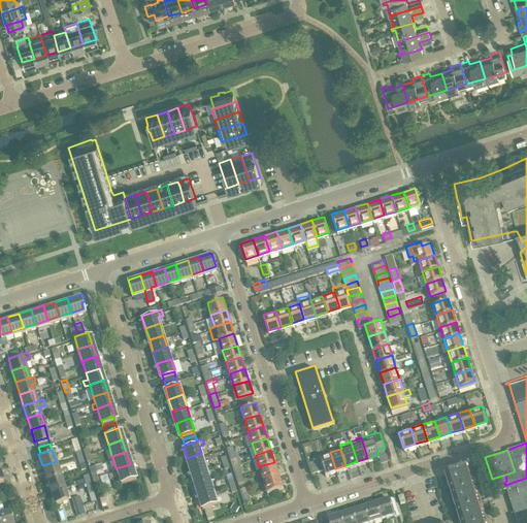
[(324,471),(335,468),(330,452),(317,456),(321,467),(323,466),(324,471)]
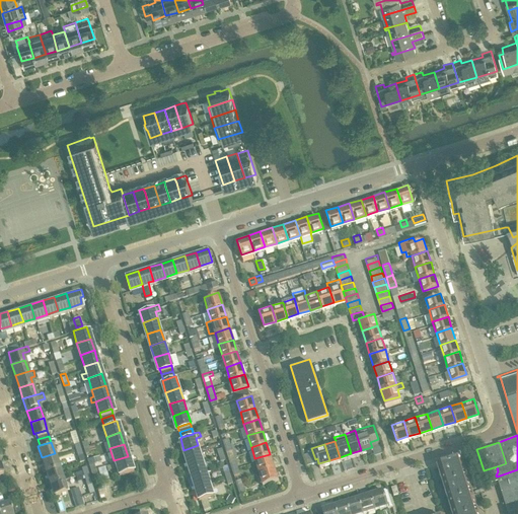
[(202,457),(201,457),(198,445),(183,450),(188,461),(202,457)]
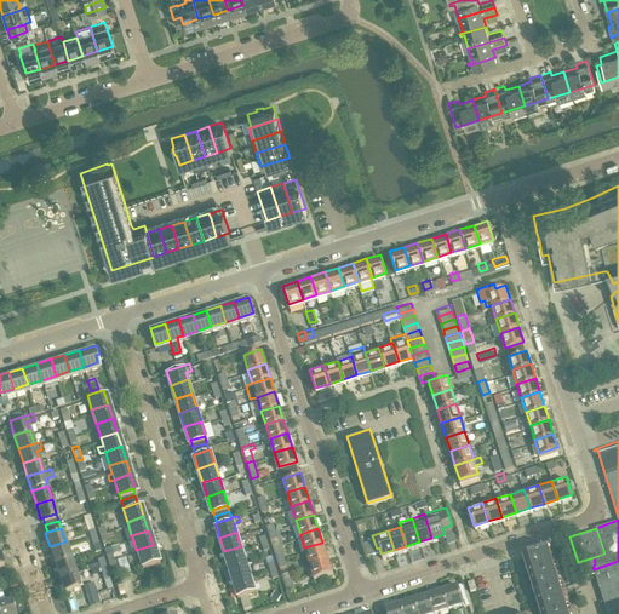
[(372,535),(361,539),(366,552),(377,549),(372,535)]
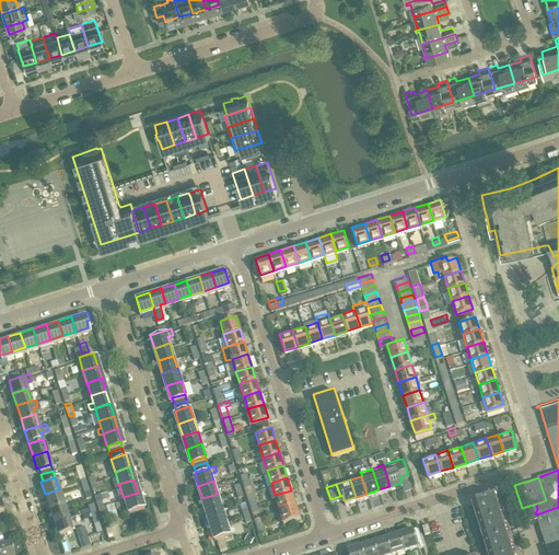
[(49,507),(63,503),(59,489),(45,494),(49,507)]
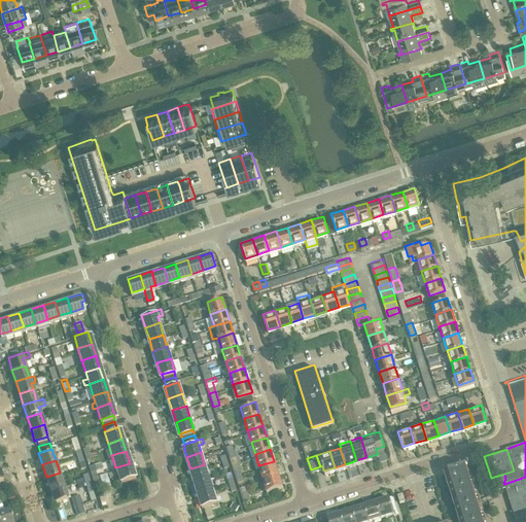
[(263,478),(278,473),(274,461),(258,465),(263,478)]
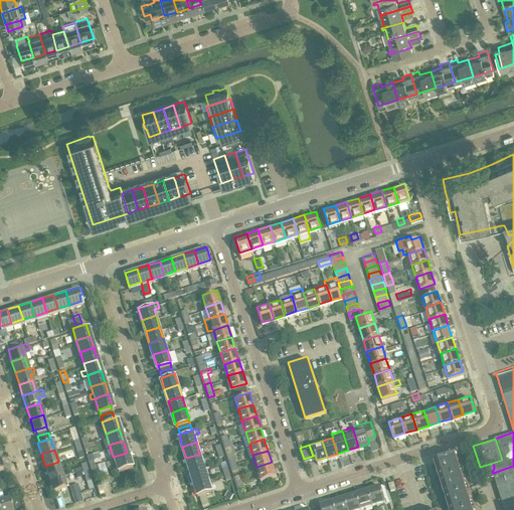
[(436,469),(460,461),(457,452),(433,460),(436,469)]
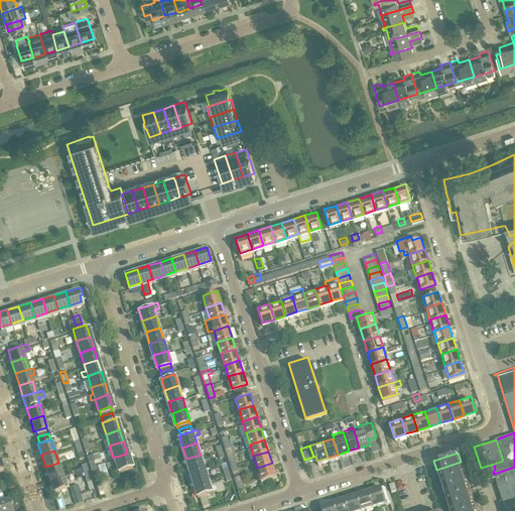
[(127,454),(113,458),(117,469),(130,465),(127,454)]
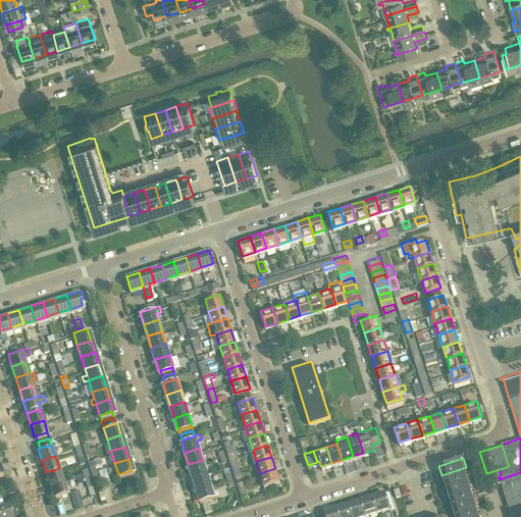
[(203,460),(189,464),(193,476),(206,471),(204,464),(203,460)]
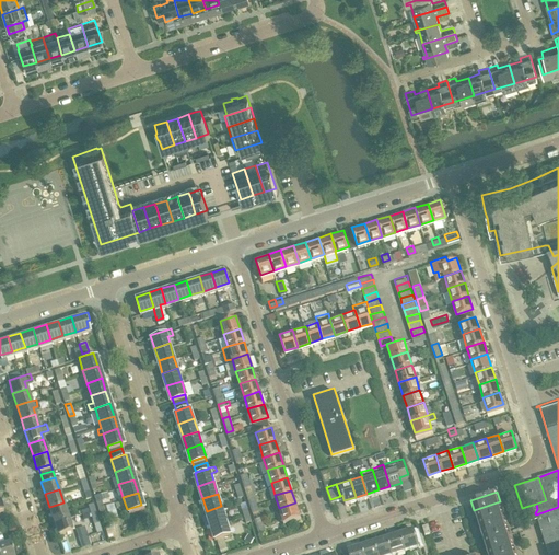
[(477,520),(503,511),(500,501),(474,510),(477,520)]
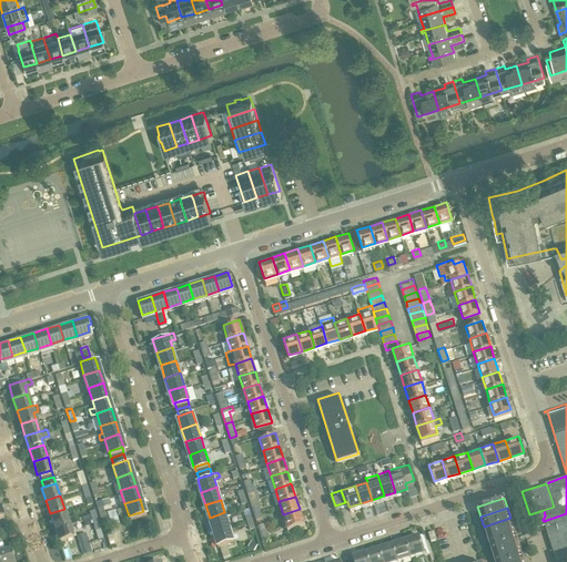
[(53,525),(68,521),(64,509),(50,513),(53,525)]
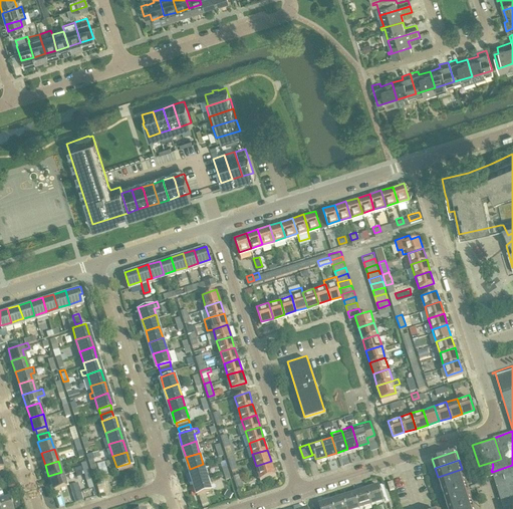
[(260,478),(274,473),(271,461),(256,466),(260,478)]
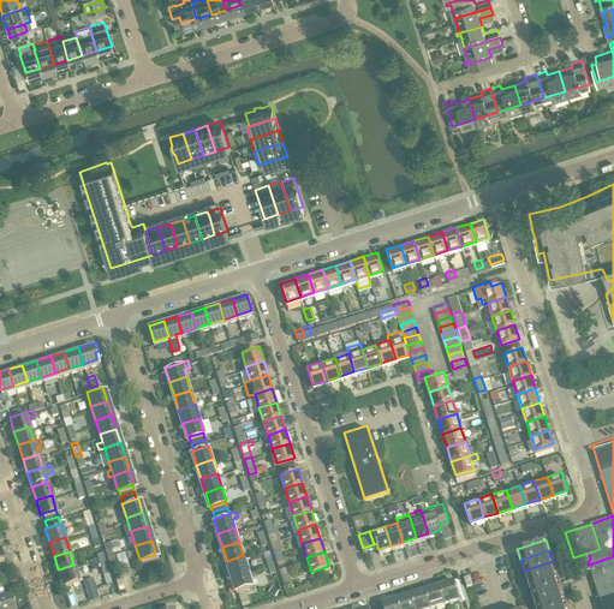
[(103,555),(97,557),(105,580),(111,579),(103,555)]
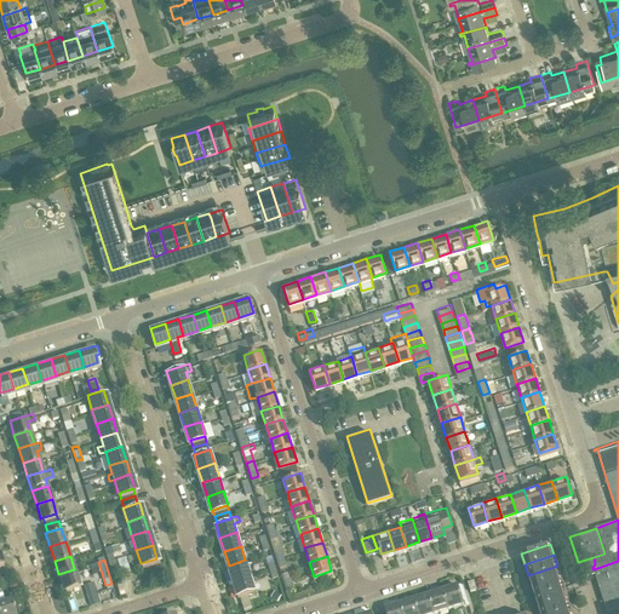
[(233,579),(250,574),(245,560),(229,566),(233,579)]
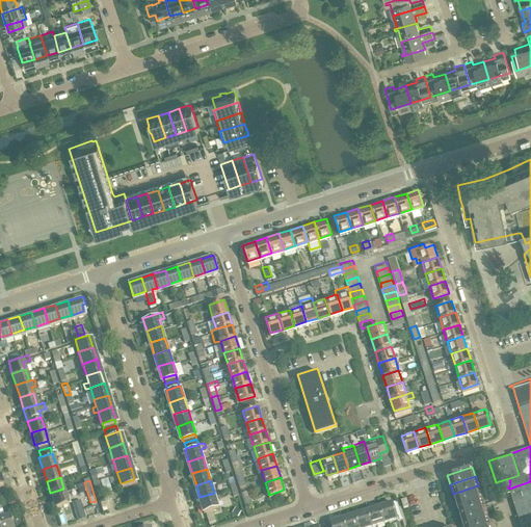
[(530,481),(509,489),(520,523),(530,519),(530,481)]
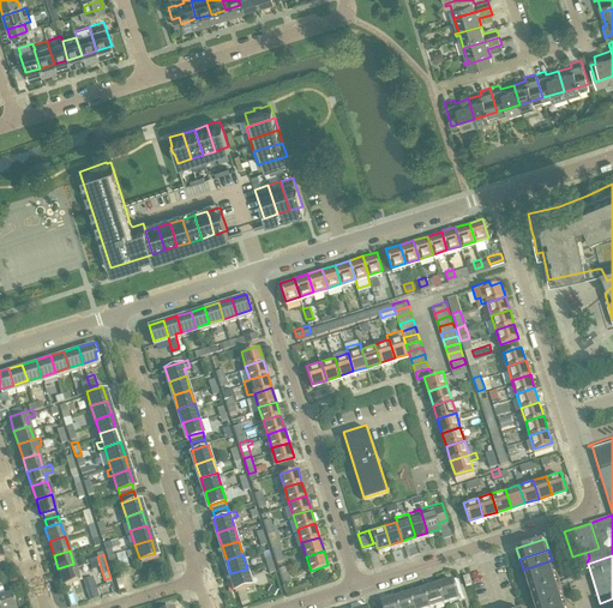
[(526,579),(556,571),(552,560),(523,570),(526,579)]
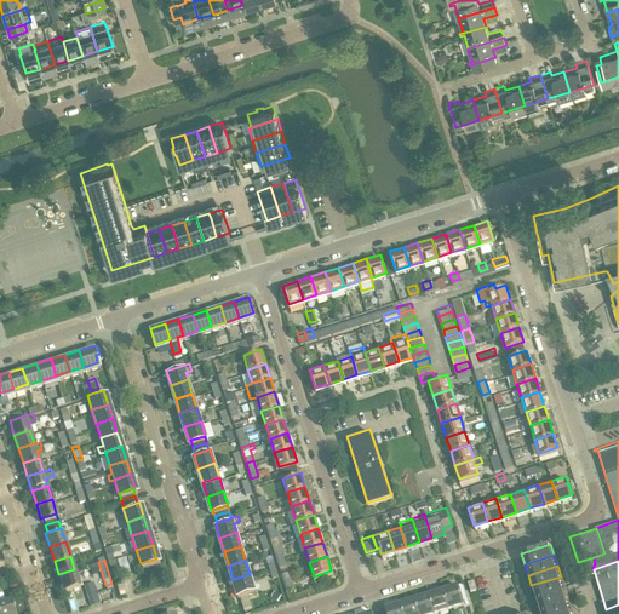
[(287,568),(281,571),(282,578),(285,585),(292,583),(287,568)]
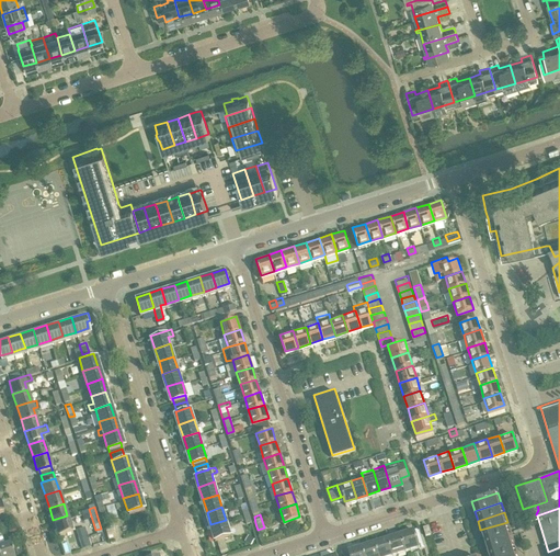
[(67,515),(53,520),(57,533),(71,529),(67,515)]
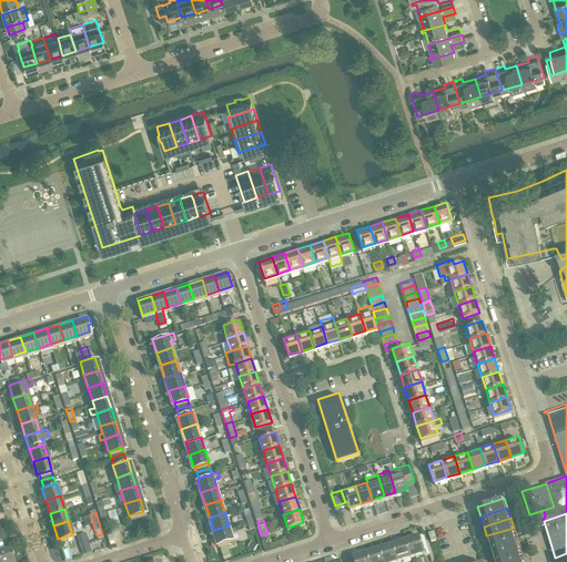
[(229,525),(213,530),(218,543),(233,538),(229,525)]
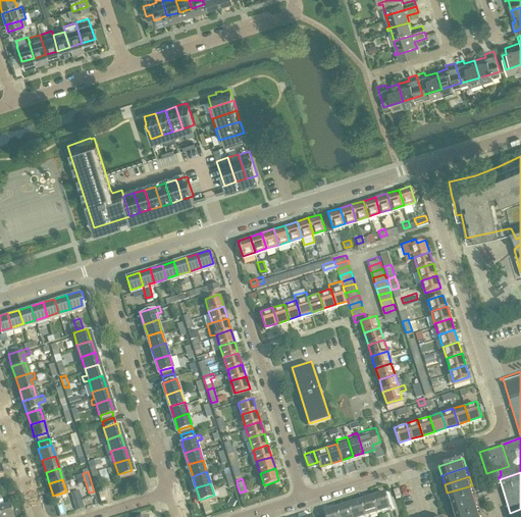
[(450,502),(474,495),(472,485),(447,493),(450,502)]
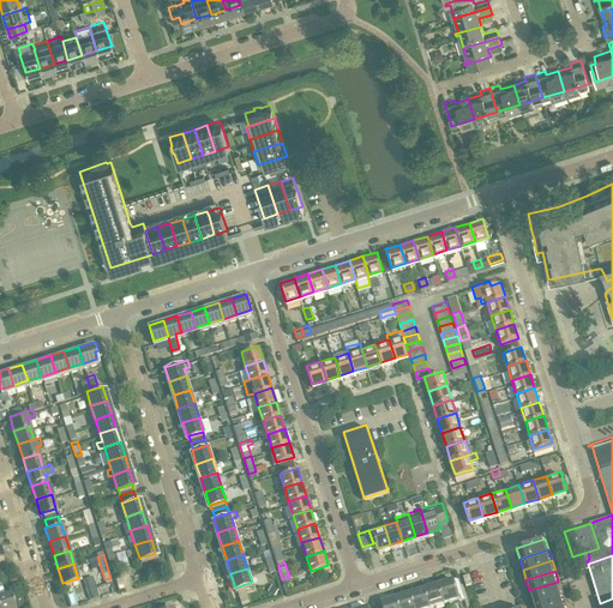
[(438,581),(444,601),(458,596),(452,576),(438,581)]
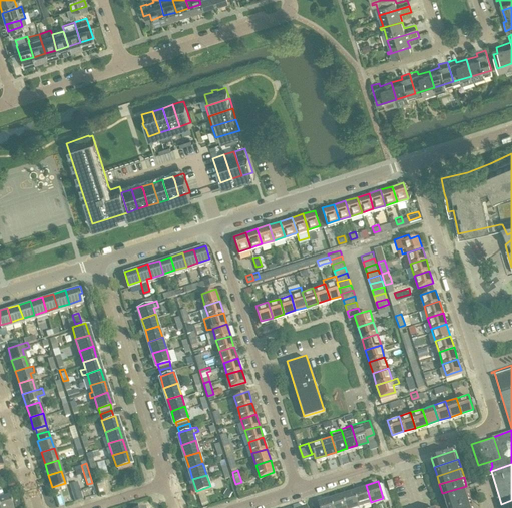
[(359,506),(371,502),(366,485),(354,489),(359,506)]
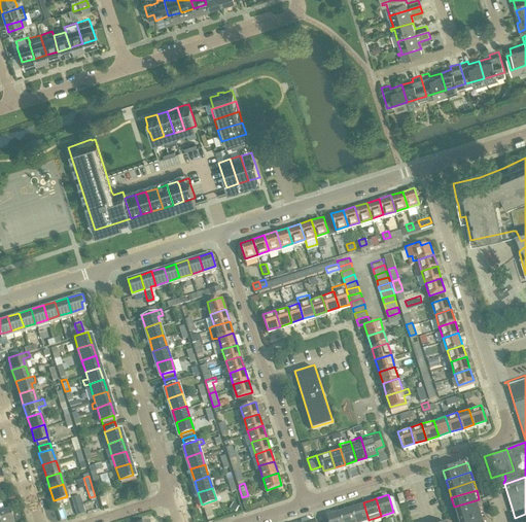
[(457,516),(482,508),(479,499),(454,507),(457,516)]
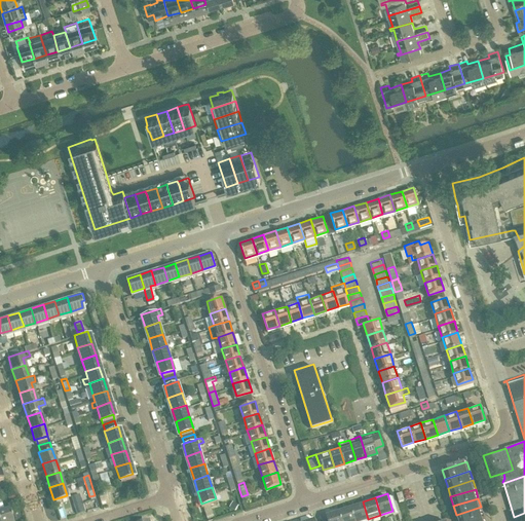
[(74,504),(73,504),(75,511),(84,508),(82,501),(81,501),(74,504)]
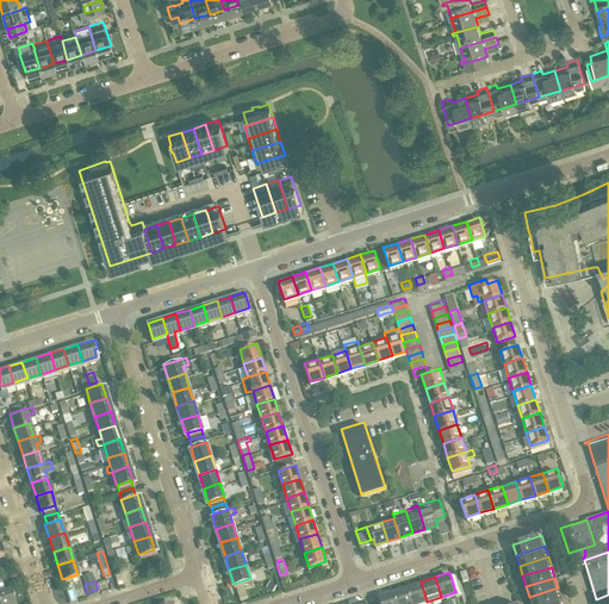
[(411,603),(417,603),(427,602),(421,581),(406,586),(411,603)]
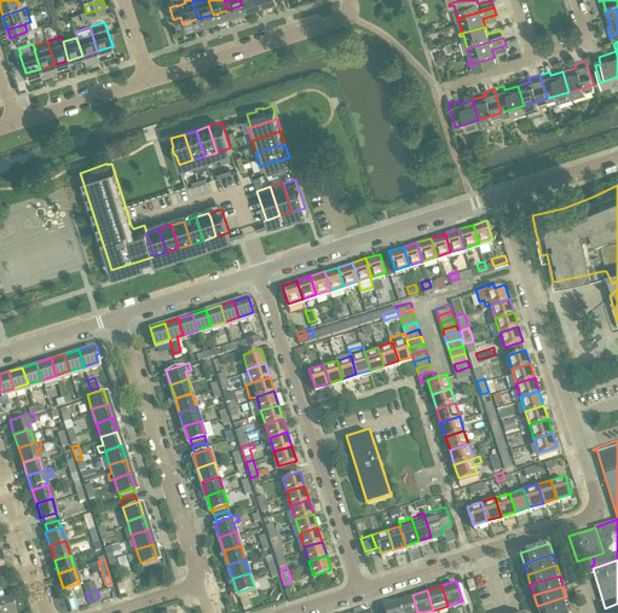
[(0,612),(15,612),(9,595),(0,597),(0,612)]
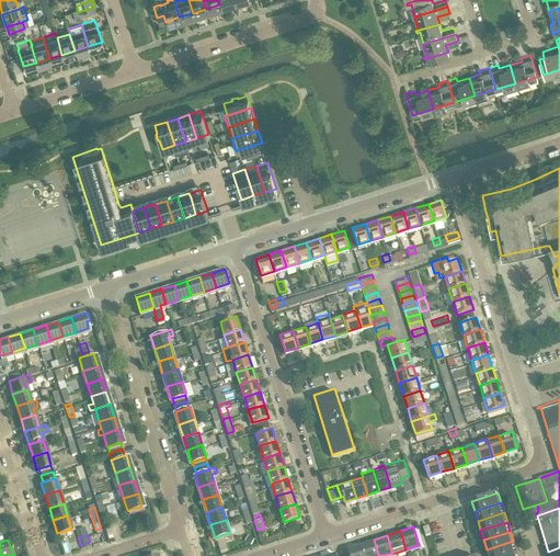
[(364,555),(378,555),(374,540),(360,543),(364,555)]
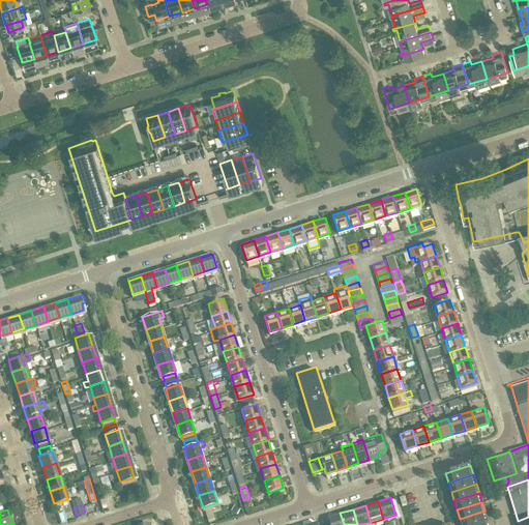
[(461,524),(471,524),(488,520),(485,511),(460,519),(461,524)]
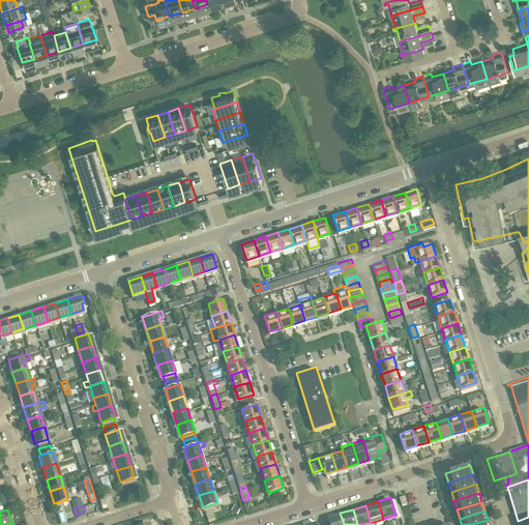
[(323,524),(344,524),(340,513),(327,517),(329,522),(323,524)]
